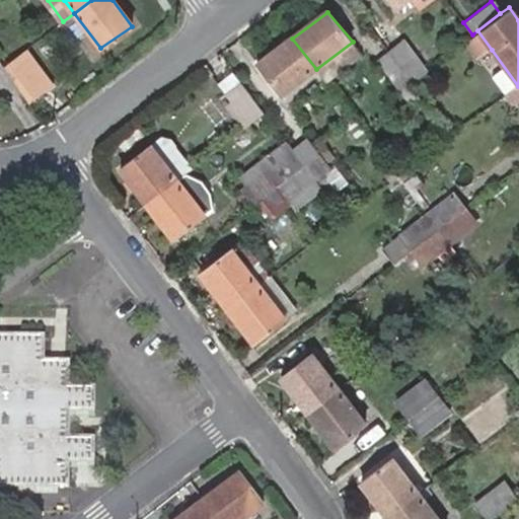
[(472,34),(464,41),(478,60),(492,50),(477,30),(472,34)]
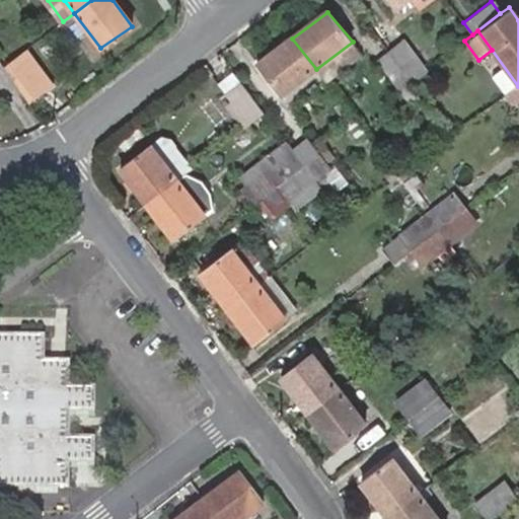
[(316,69),(292,39),(257,65),(281,95),(316,69)]
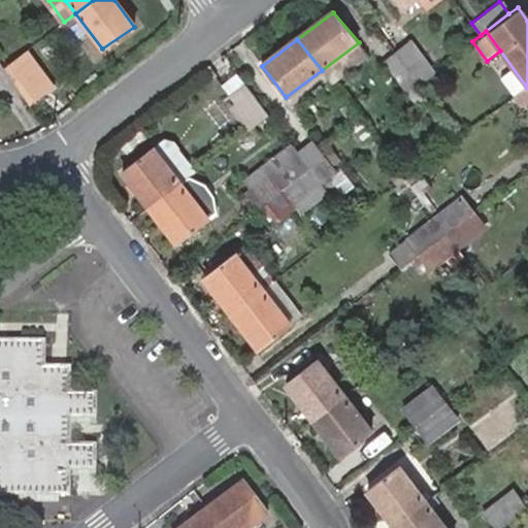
[(410,41),(393,55),(416,85),(432,71),(410,41)]
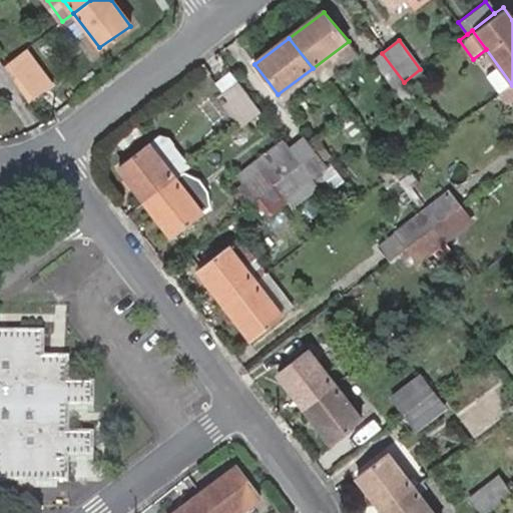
[(349,41),(313,68),(322,80),(358,53),(349,41)]
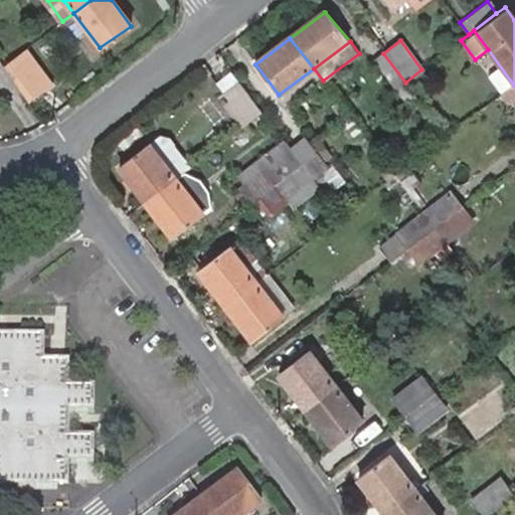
[(405,82),(383,53),(372,62),(393,92),(406,82),(405,82)]
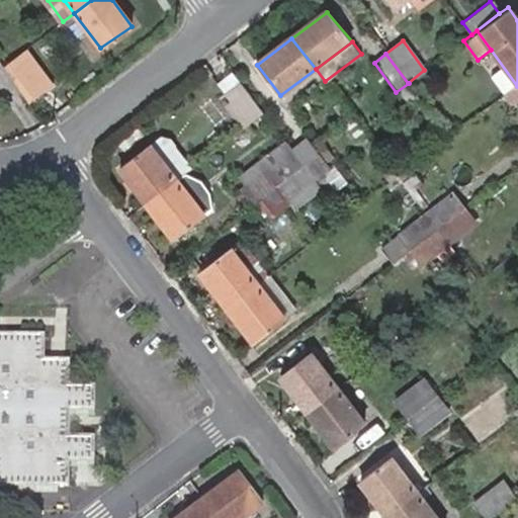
[(38,101),(63,85),(47,62),(23,78),(38,101)]
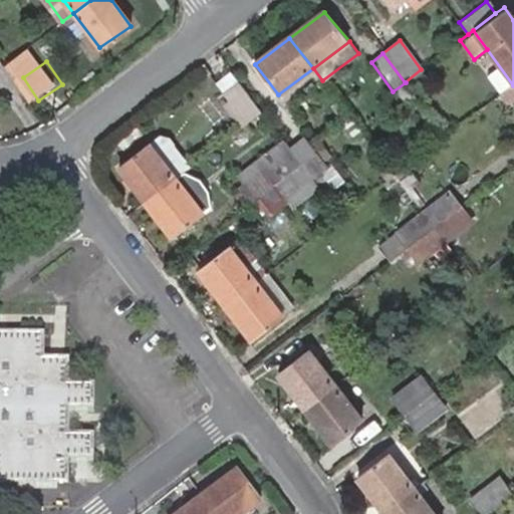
[(261,110),(238,80),(224,91),(246,121),(261,110)]
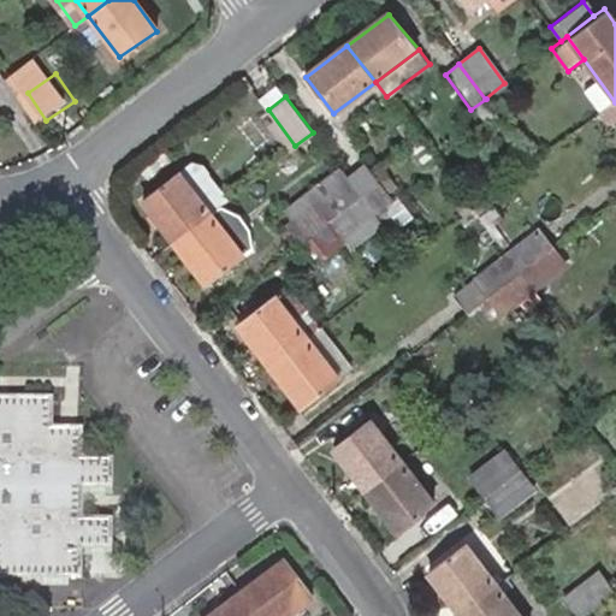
[(304,237),(330,218),(359,195),(339,169),(284,211),(292,220),(304,237)]
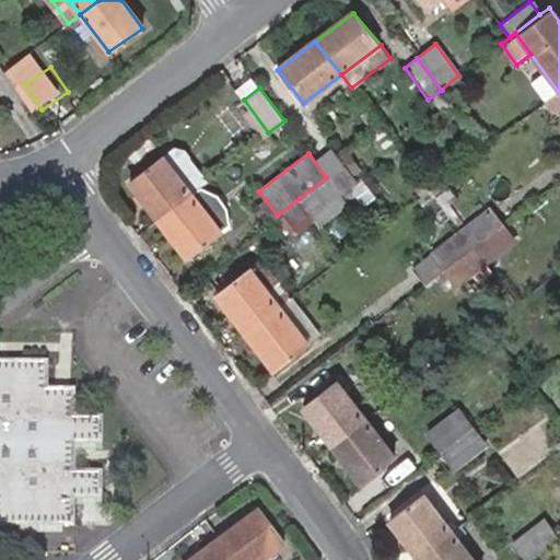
[(128,182),(156,219),(189,194),(161,155),(128,182)]
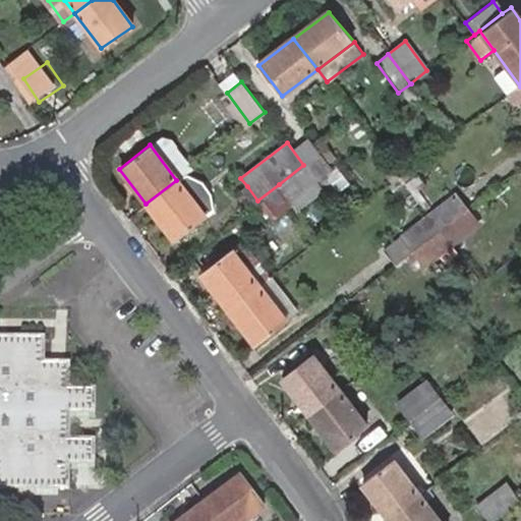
[(303,165),(279,184),(290,198),(314,180),(303,165)]
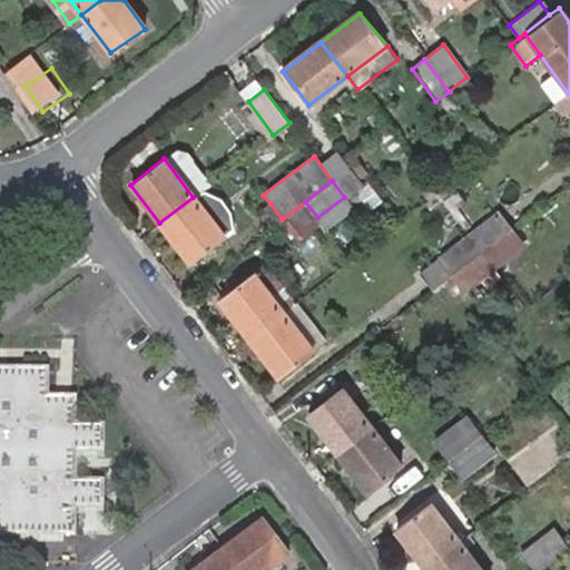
[(203,189),(193,197),(223,237),(233,228),(229,210),(219,196),(203,189)]
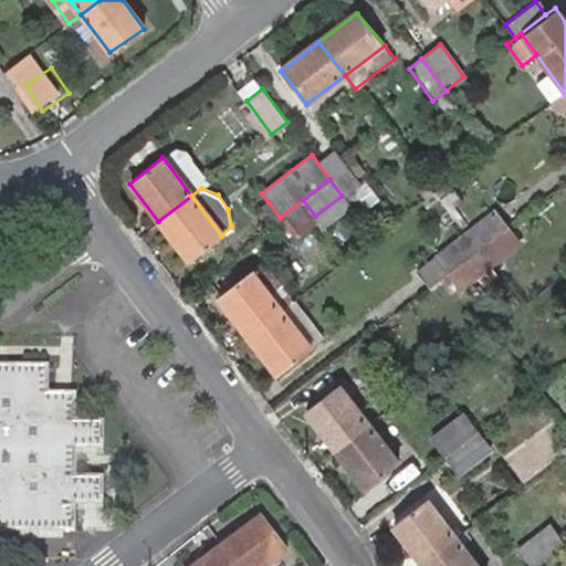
[(452,191),(440,200),(448,210),(460,200),(452,191)]
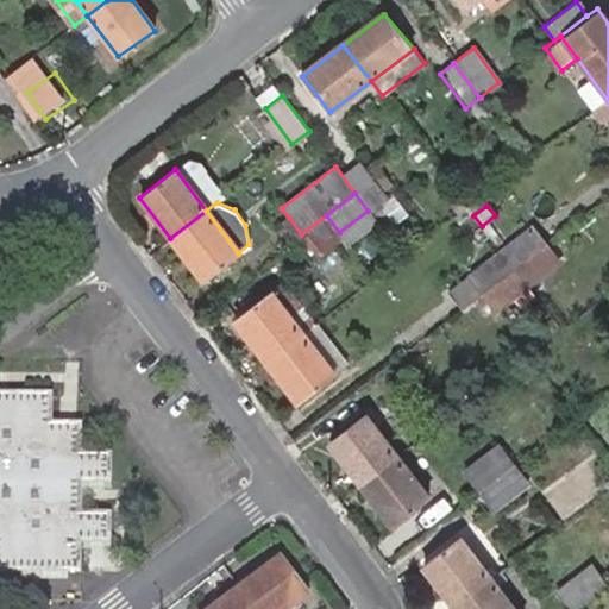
[(206,211),(170,238),(202,278),(238,253),(206,211)]
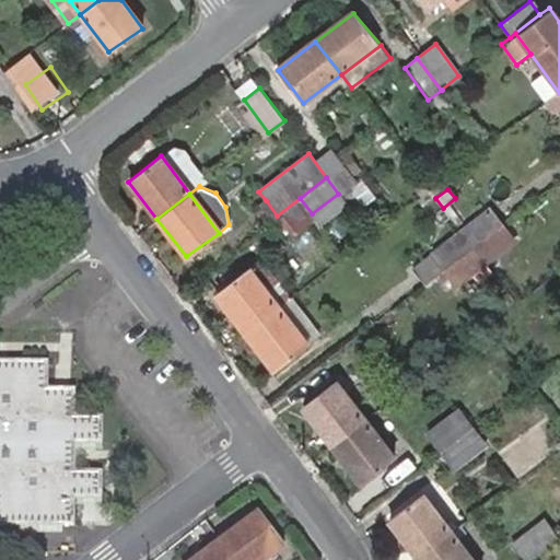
[(338,194),(312,213),(318,223),(345,202),(338,194)]
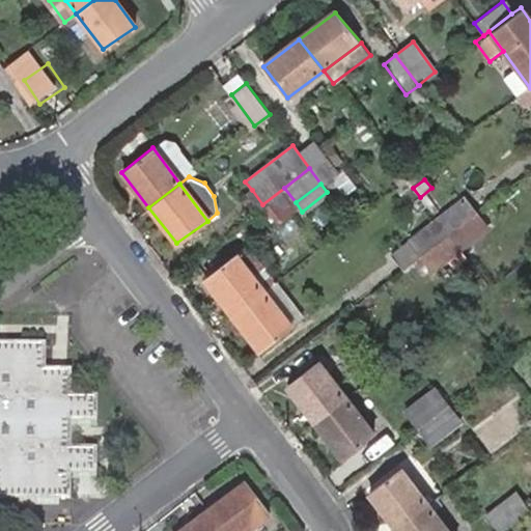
[(284,188),(262,204),(275,219),(296,202),(284,188)]
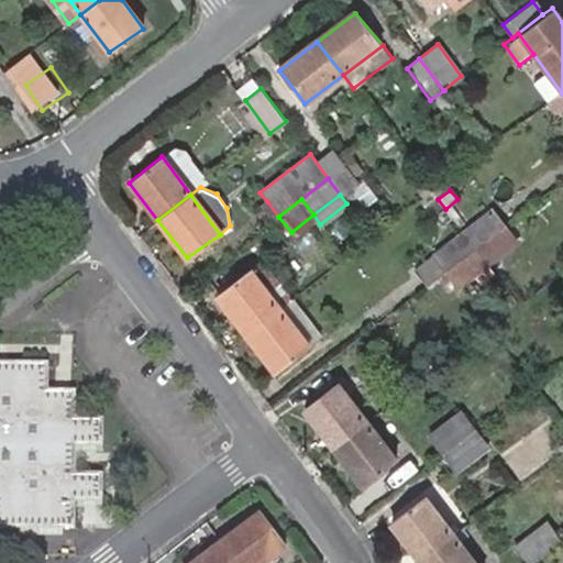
[(438,199),(426,209),(444,233),(456,224),(445,209),(438,199)]
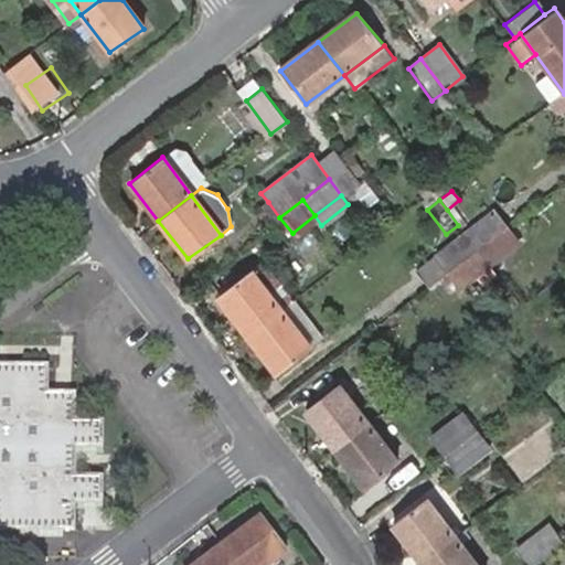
[(268,202),(263,206),(275,222),(279,217),(268,202)]
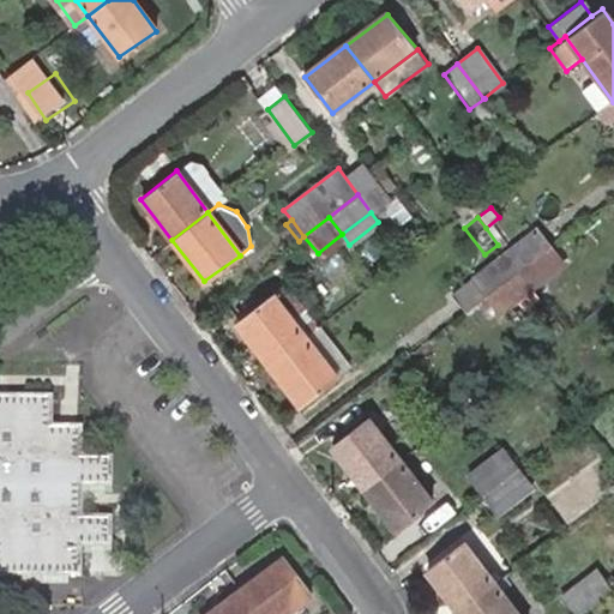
[(504,252),(453,292),(467,311),(487,296),(518,271),(549,248),(535,229),(504,252)]
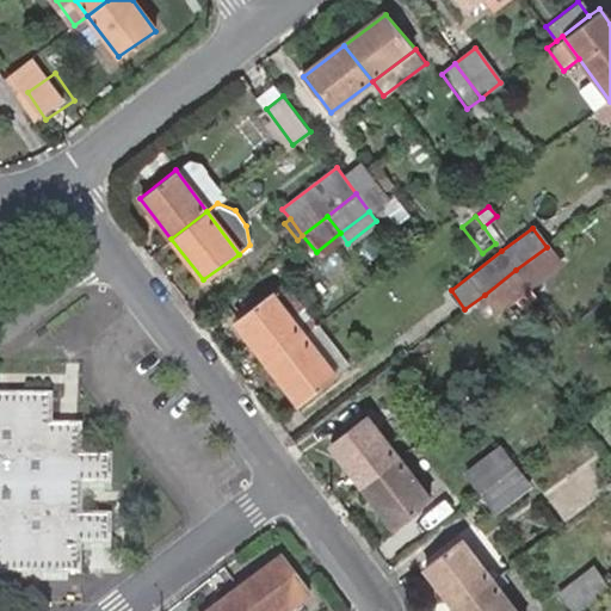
[(516,270),(485,295),(498,310),(529,287),(560,264),(547,247),(516,270)]
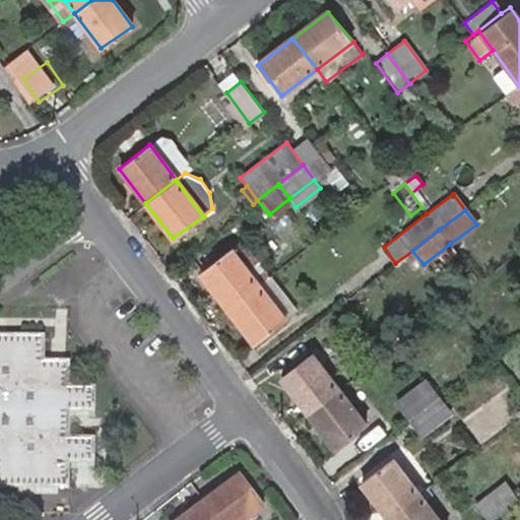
[(241,241),(229,248),(256,284),(268,276),(241,241)]
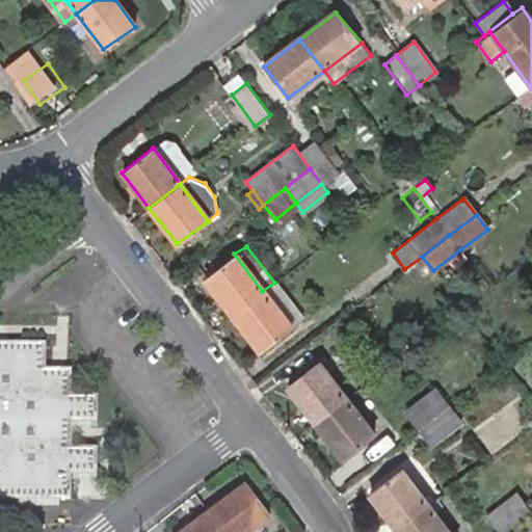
[(203,278),(231,315),(262,291),(234,254),(203,278)]
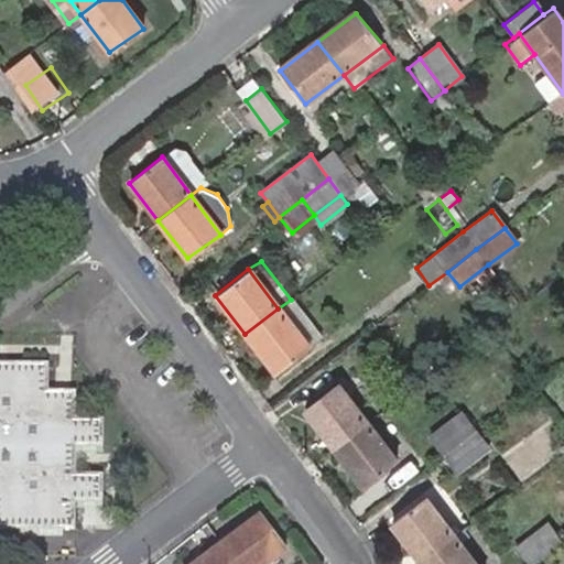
[(291,300),(278,308),(307,346),(317,336),(291,300)]
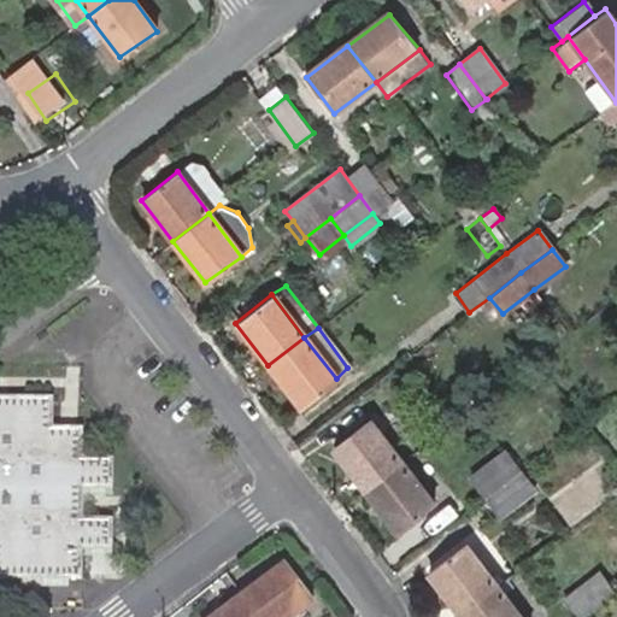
[(304,338),(268,365),(300,406),(336,378),(304,338)]
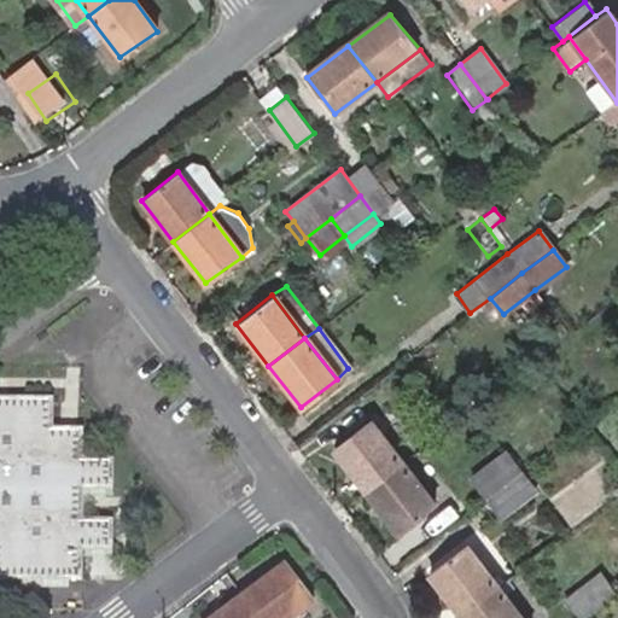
[(112,489),(112,456),(82,456),(82,429),(51,429),(51,396),(0,395),(0,581),(81,583),(81,552),(111,552),(112,519),(81,519),(81,489),(112,489)]
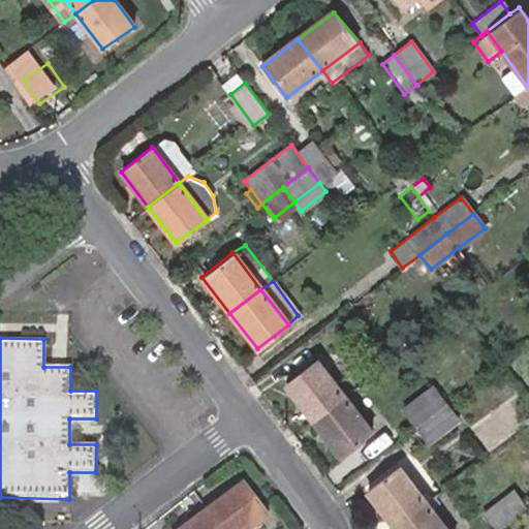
[(285,382),(313,418),(344,396),(315,360),(285,382)]
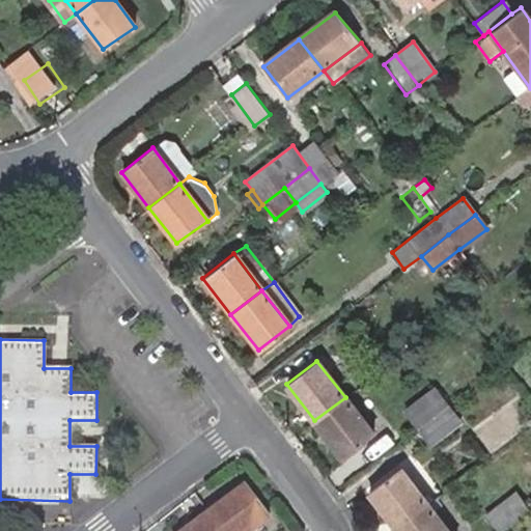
[(434,389),(403,412),(415,426),(444,404),(434,389)]
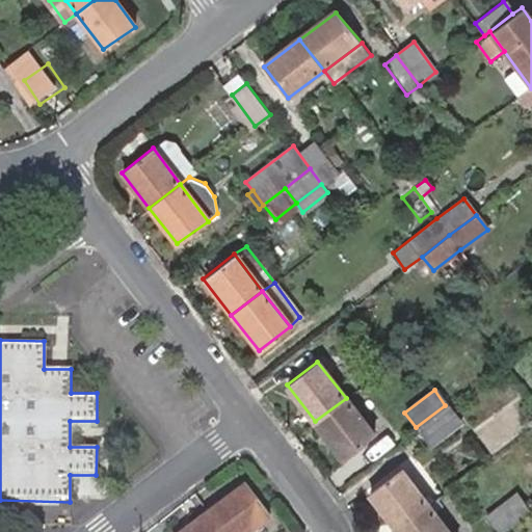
[(346,398),(315,421),(343,456),(373,433),(346,398)]
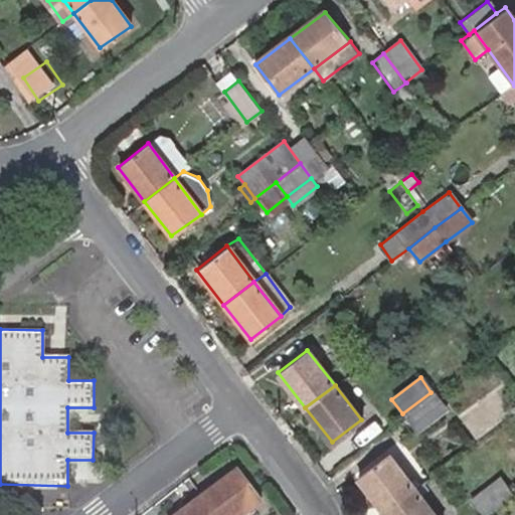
[(431,392),(402,413),(415,432),(445,409),(431,392)]
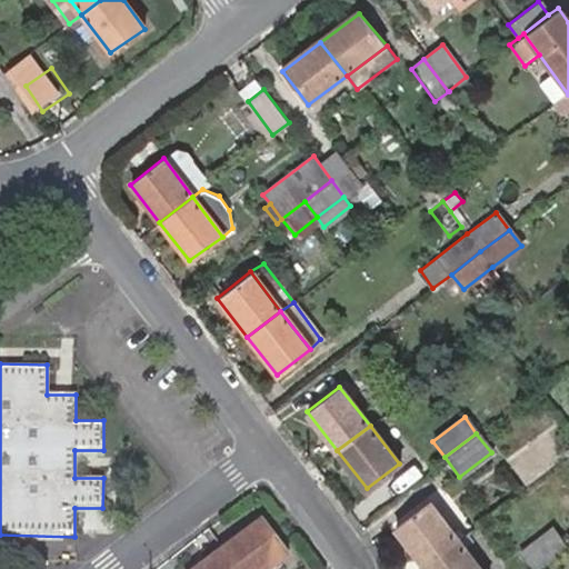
[(395,526),(425,563),(457,540),(428,500),(395,526)]
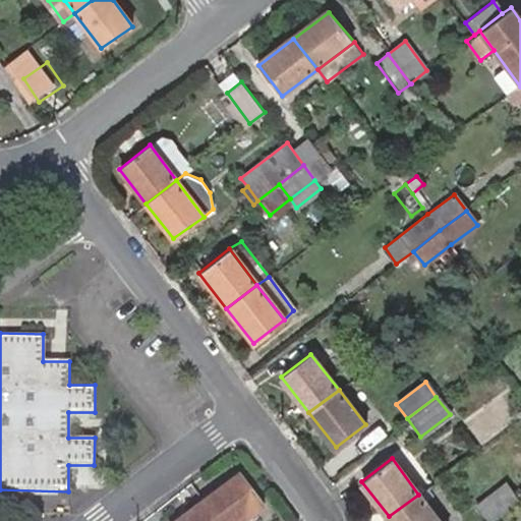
[(239,478),(205,505),(218,520),(245,520),(263,508),(239,478)]
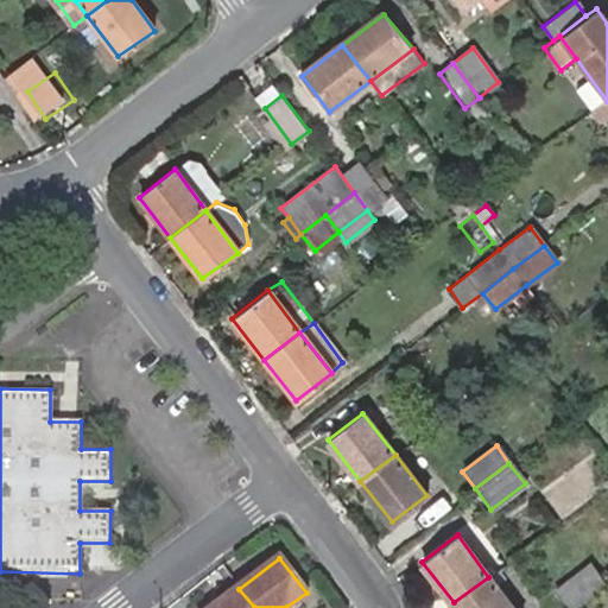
[(588,567),(551,594),(562,607),(576,607),(588,600),(605,588),(588,567)]
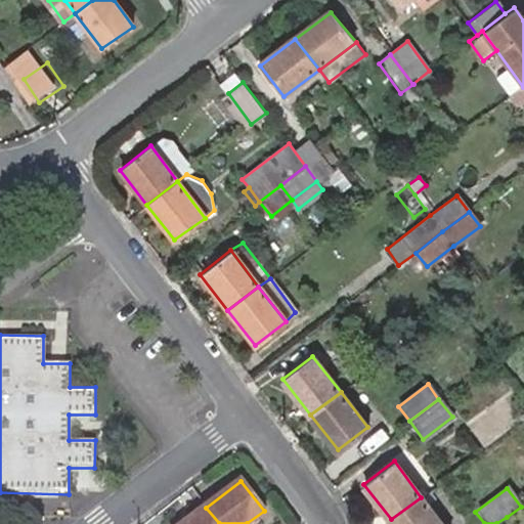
[(441,523),(421,497),(391,519),(395,523),(441,523)]
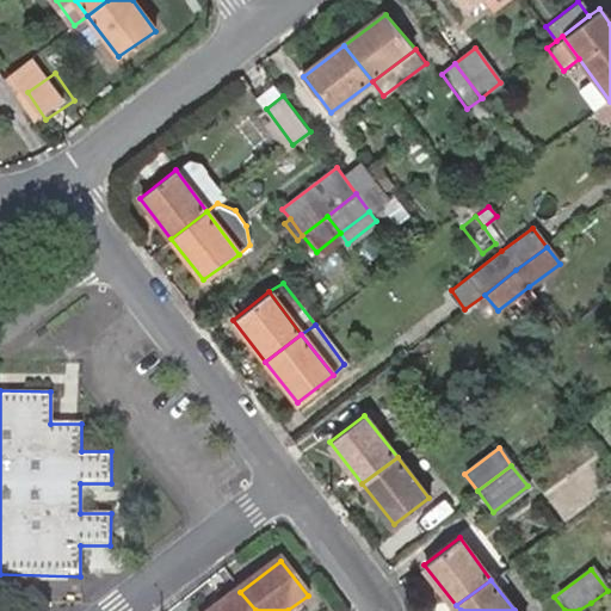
[(255,610),(240,592),(215,610),(255,610)]
